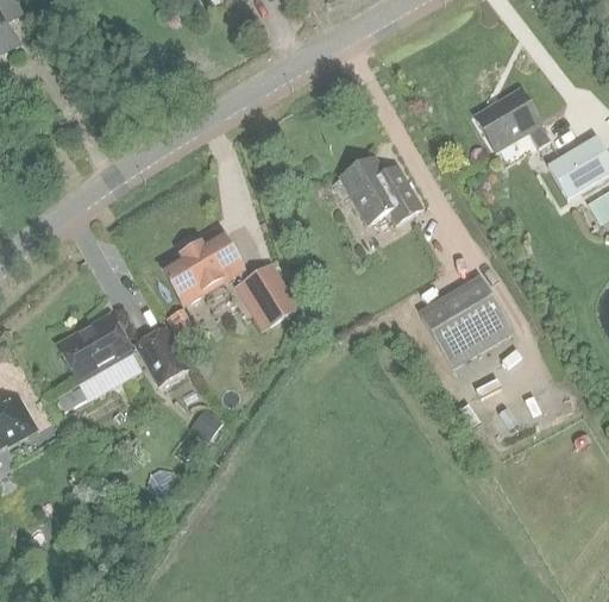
[(0,0),(0,29),(19,18),(8,0),(0,0)]
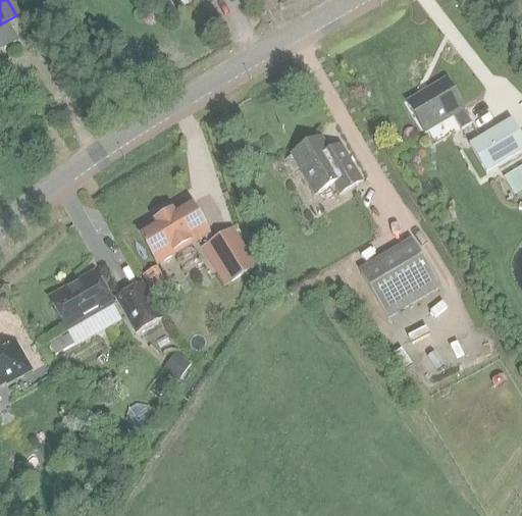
[(464,106),(446,75),(406,99),(424,130),(453,113),(461,126),(471,120),(464,106)]
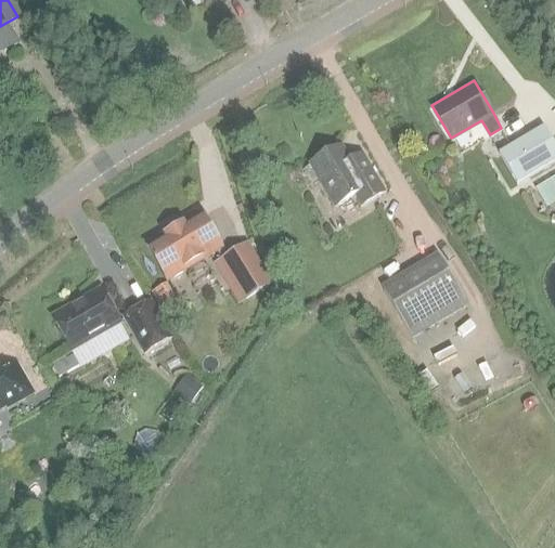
[(554,143),(543,122),(499,149),(517,180),(554,157),(554,143)]
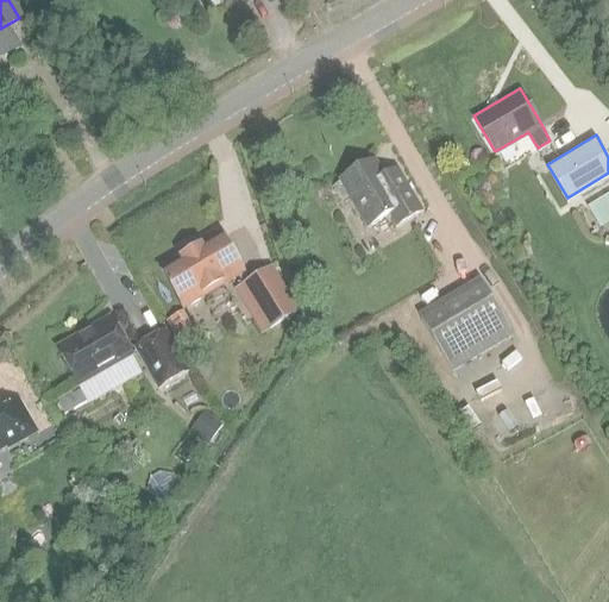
[(374,156),(330,182),(331,182),(341,176),(368,221),(388,209),(395,223),(422,207),(397,164),(396,165),(400,171),(390,177),(388,175),(384,174),(374,156)]
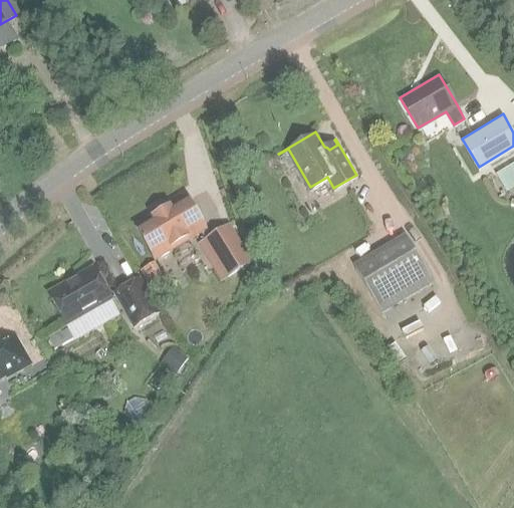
[(513,160),(496,172),(506,188),(513,182),(513,160)]
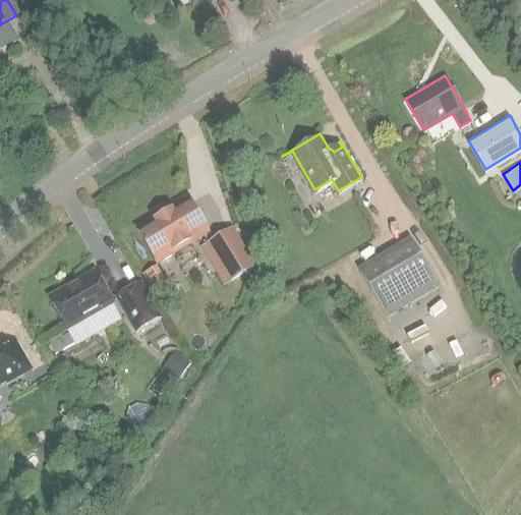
[(171,250),(172,247),(206,227),(187,197),(184,199),(181,199),(175,203),(174,206),(153,219),(150,218),(143,222),(142,225),(139,227),(157,256),(161,254),(164,255),(171,250)]
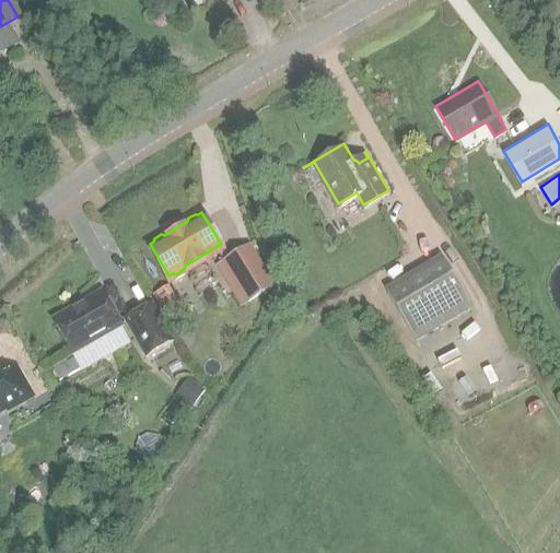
[(220,259),(246,301),(276,283),(249,240),(220,259)]
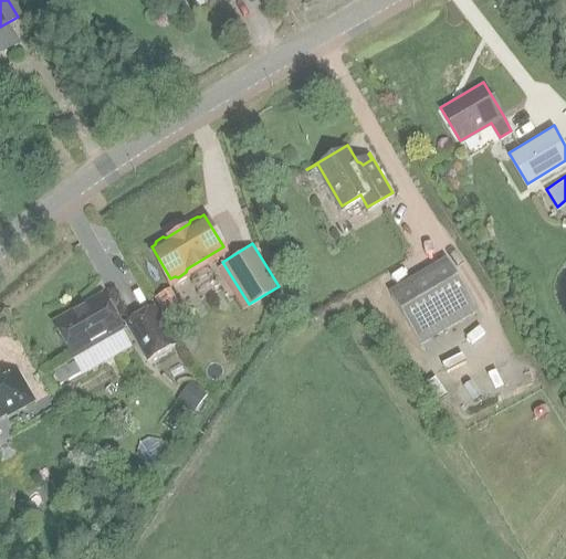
[(446,256),(389,291),(421,341),(478,307),(446,256)]
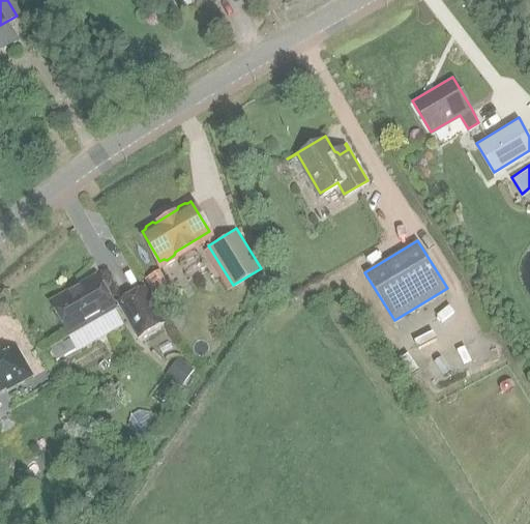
[(110,308),(115,304),(96,272),(49,299),(67,331),(69,330),(110,308)]
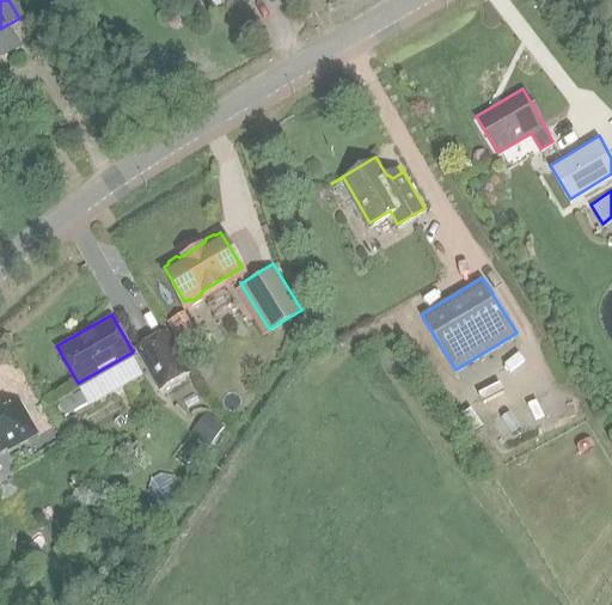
[(134,344),(159,389),(191,370),(166,327),(134,344)]
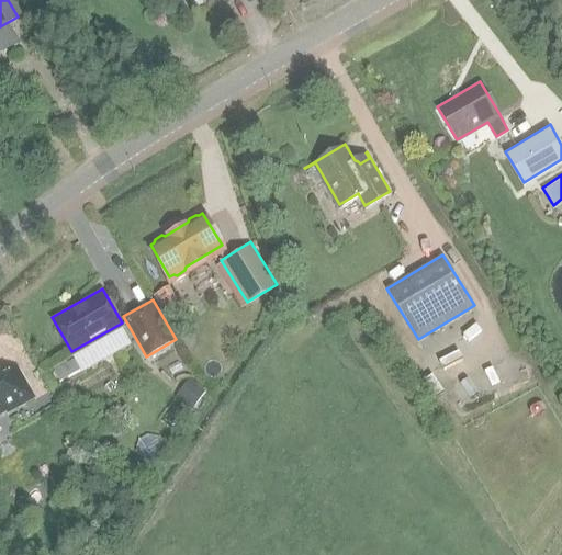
[(75,357),(53,369),(59,380),(80,367),(75,357)]
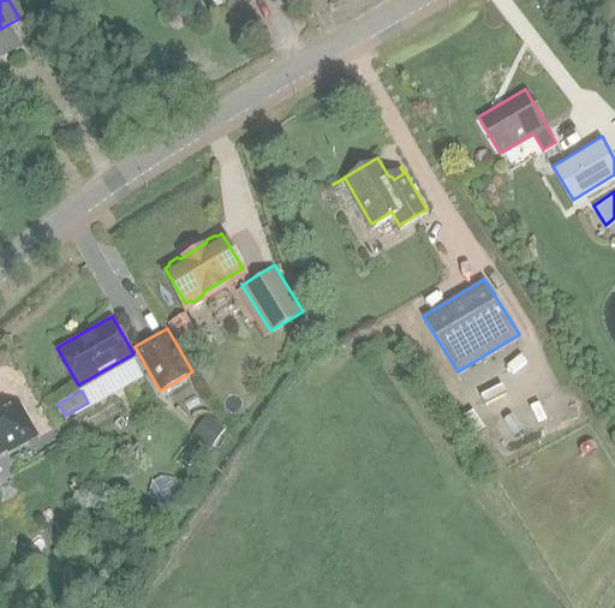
[(22,405),(6,413),(0,403),(0,446),(18,436),(21,441),(37,431),(22,405)]
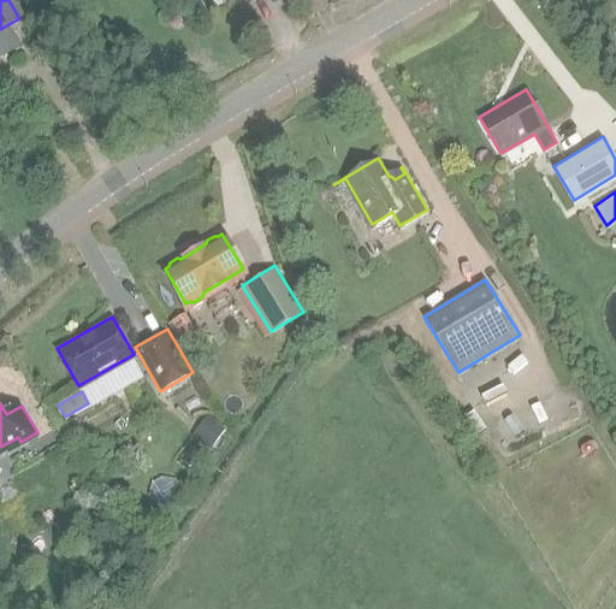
[(226,425),(207,412),(191,432),(211,447),(226,425)]
